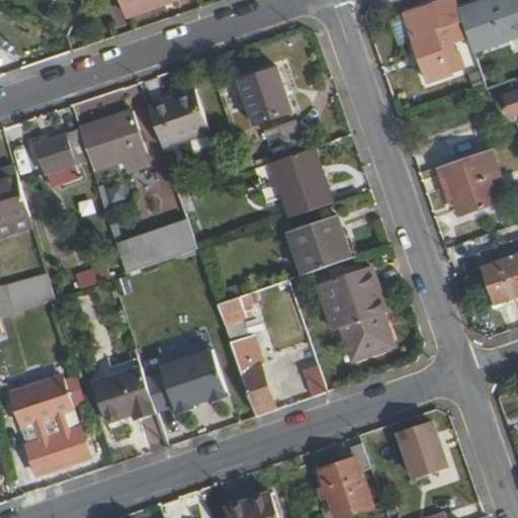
[(151,0),(147,0),(124,7),(127,17),(154,8),(152,1),(151,0)]
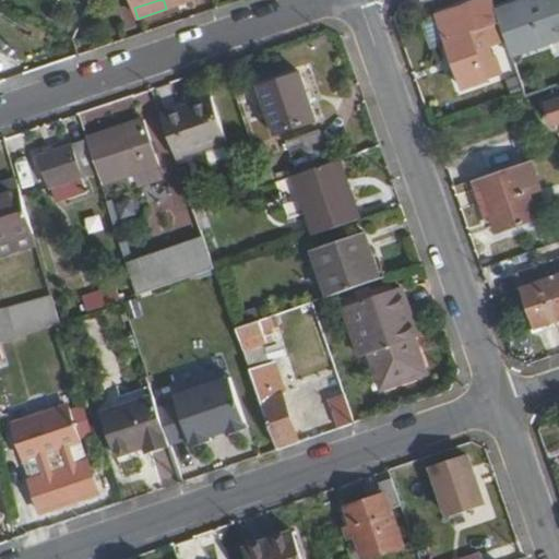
[(480,0),(437,15),(462,87),(499,74),(494,57),(489,58),(484,42),(503,34),(499,21),(496,10),(491,0),(480,0)]
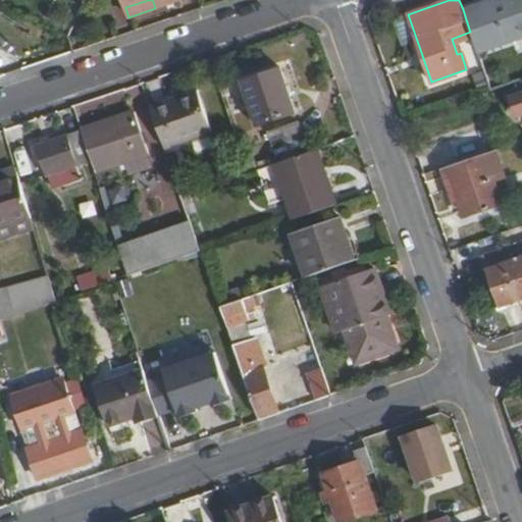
[(521,0),(490,0),(463,9),(466,19),(470,32),(476,51),(521,35),(521,0)]
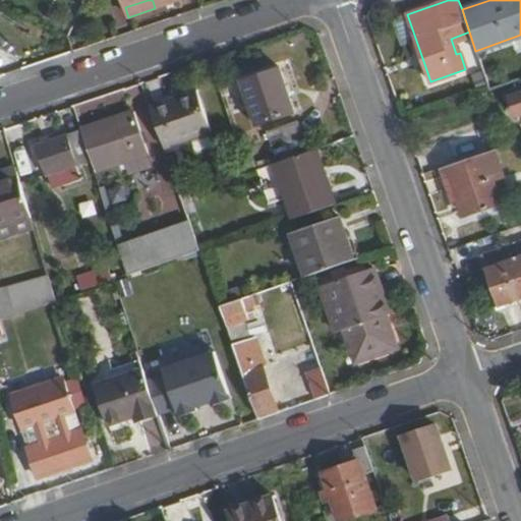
[(240,82),(255,124),(292,113),(277,70),(240,82)]
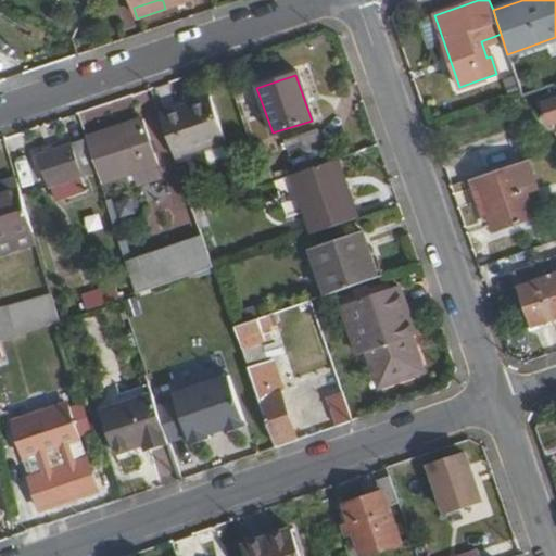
[(555,97),(542,102),(550,124),(555,121),(555,97)]
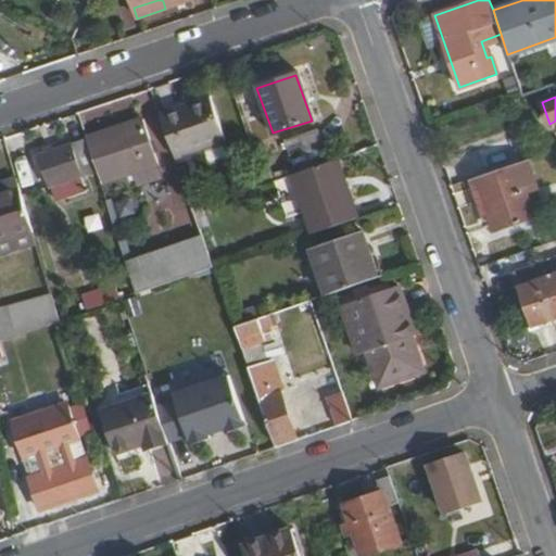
[(156,115),(172,159),(222,141),(207,98),(156,115)]
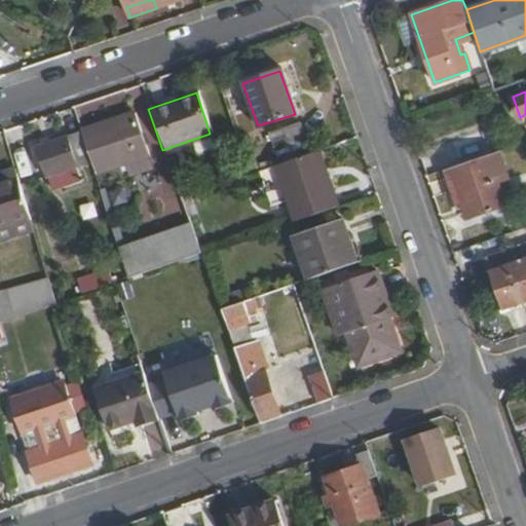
[(80,134),(90,166),(92,175),(121,165),(147,157),(134,114),(79,133),(80,134)]
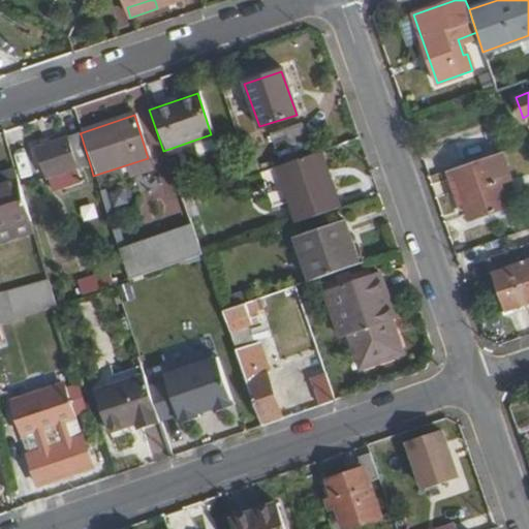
[(271,136),(281,167),(309,157),(299,127),(271,136)]
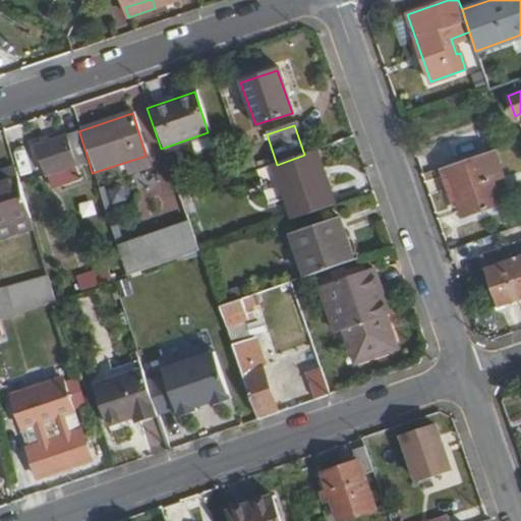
[(36,146),(46,178),(90,165),(79,132),(36,146)]
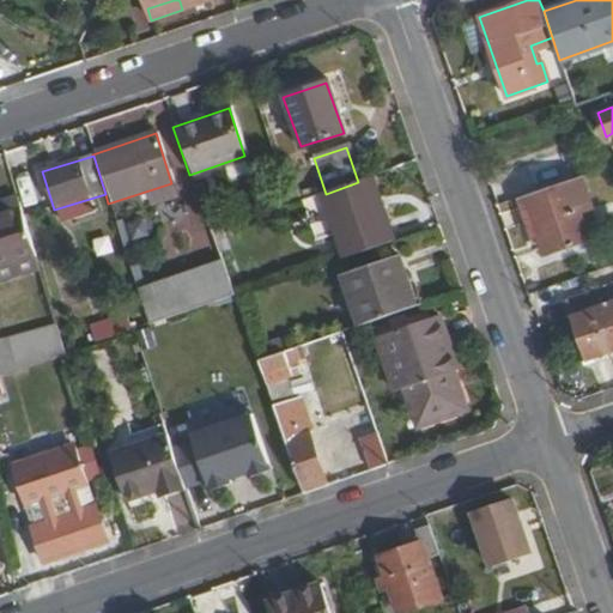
[(515,178),(521,196),(527,194),(552,186),(546,168),(515,178)]
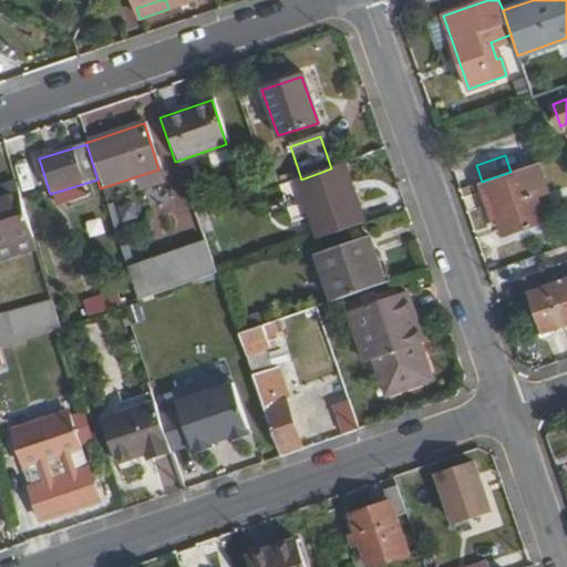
[(487,179),(506,233),(545,219),(540,208),(550,205),(536,163),(511,172),(487,179)]
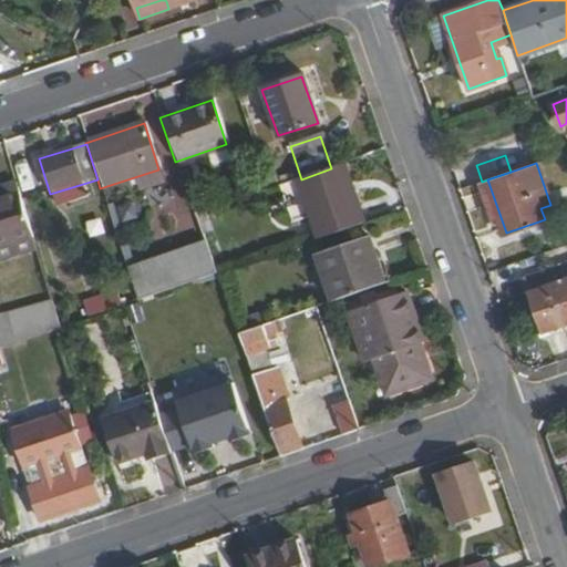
[(298,179),(319,239),(364,224),(343,165),(331,168),(301,179),(298,179)]
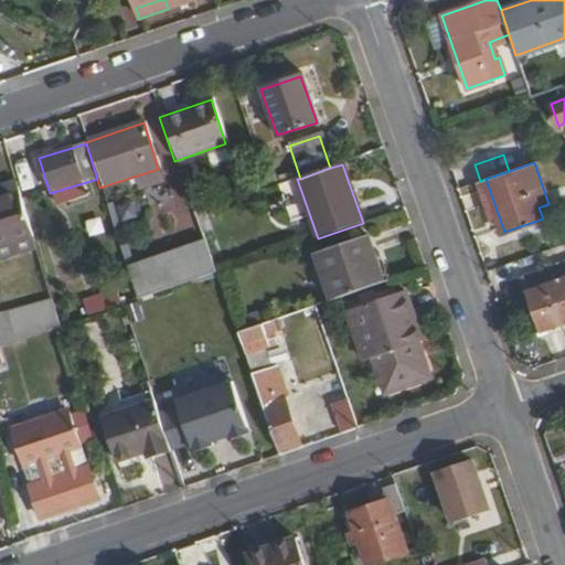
[(130,178),(135,193),(162,184),(158,169),(130,178)]
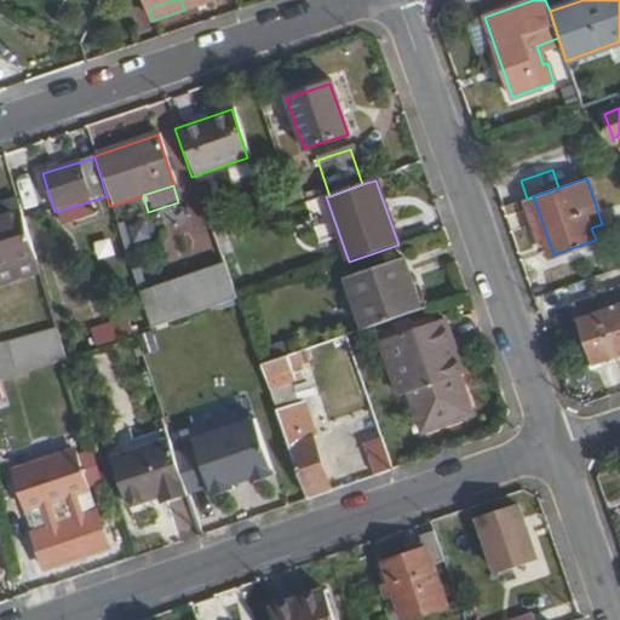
[(0,267),(33,258),(16,201),(0,205),(0,267)]
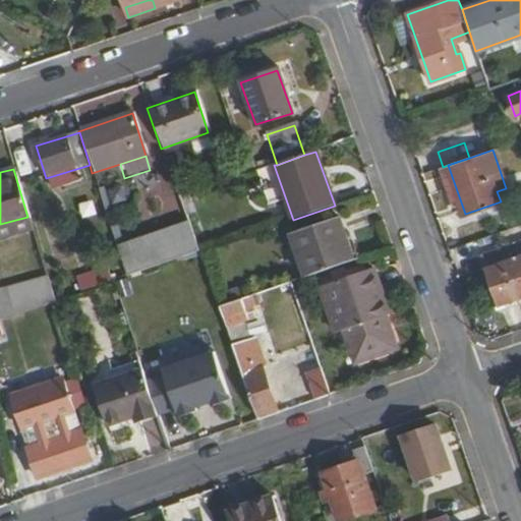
[(287,222),(305,278),(354,262),(335,206),(293,220),(287,222)]
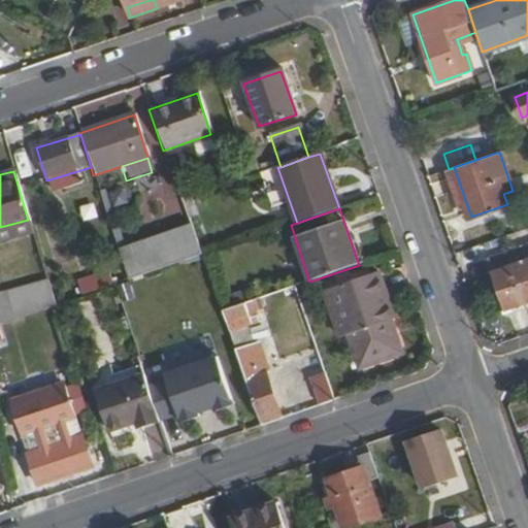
[(190,228),(116,253),(125,282),(199,257),(190,228)]
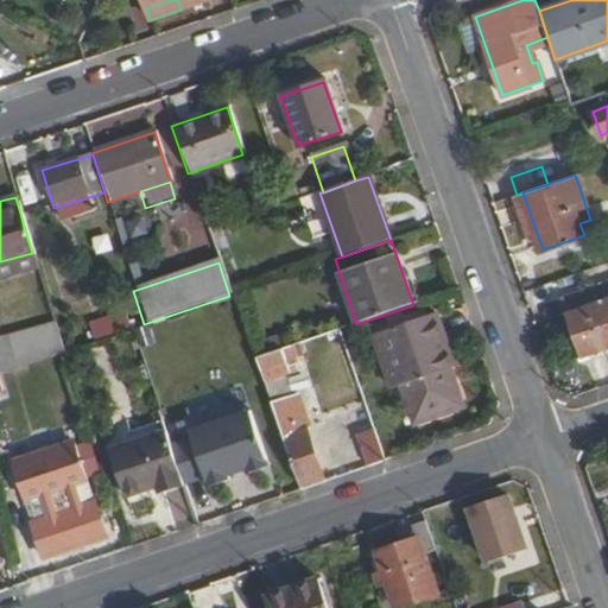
[(565,312),(581,358),(607,347),(607,279),(559,296),(565,312)]
